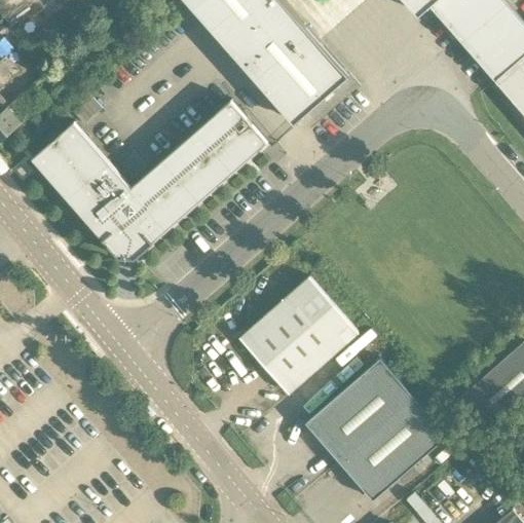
[(0,17),(1,19),(25,0),(0,0),(0,17)]
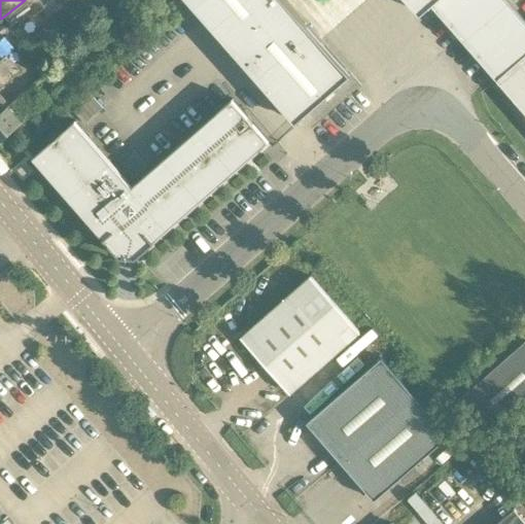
[(33,0),(25,0),(1,19),(13,35),(42,10),(33,0)]
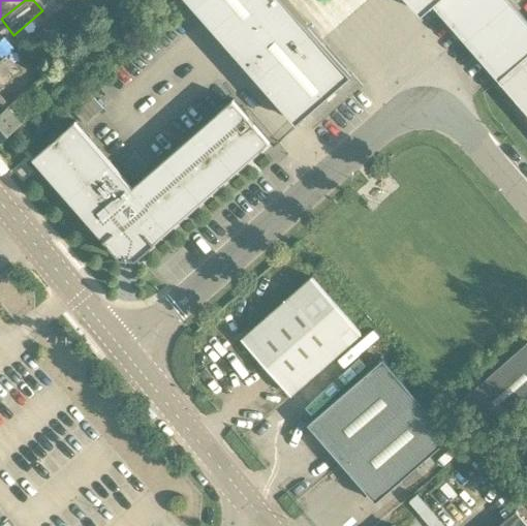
[(184,0),(292,125),(348,76),(281,0),(404,0),(419,16),(435,0),(184,0)]
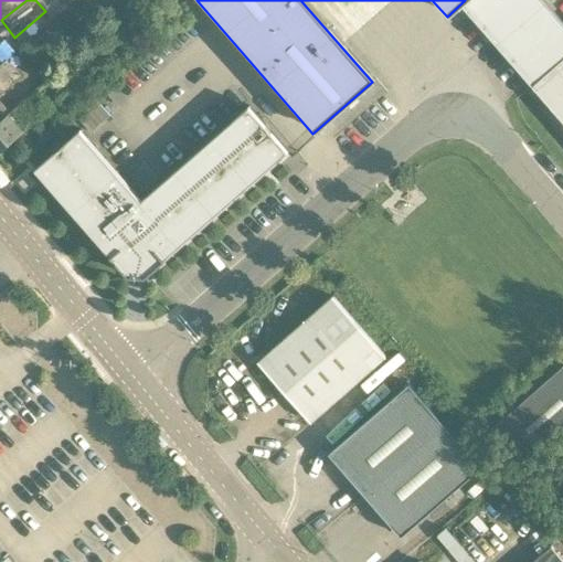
[(562,56),(562,0),(481,0),(545,73),(562,56)]
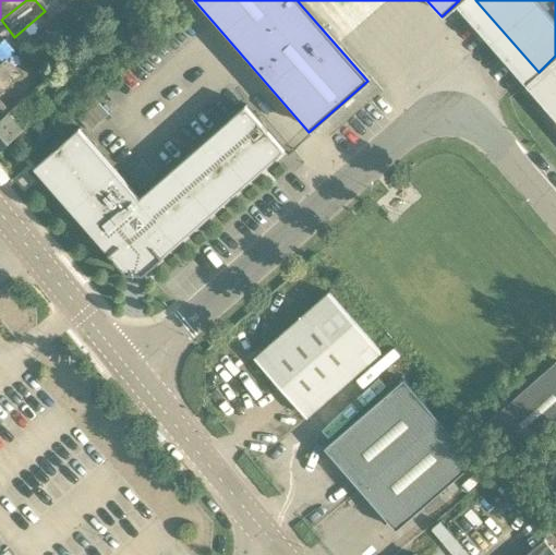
[(555,56),(539,72),(522,86),(555,124),(555,56)]
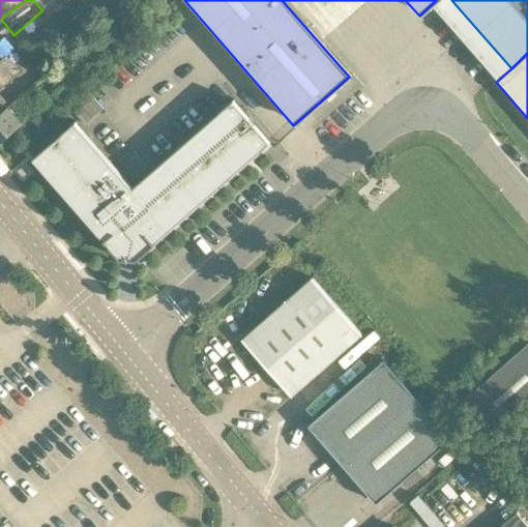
[(0,88),(17,75),(4,59),(0,62),(0,88)]
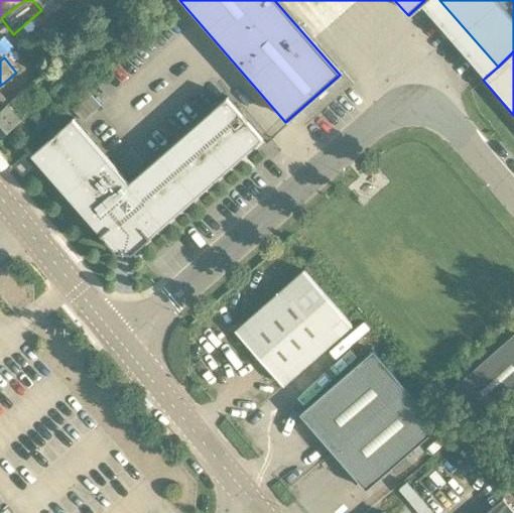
[(0,138),(20,122),(41,102),(29,87),(0,111),(0,138)]
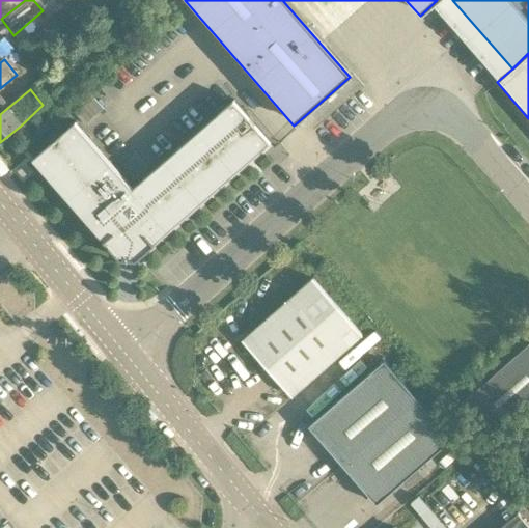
[(99,113),(85,96),(68,112),(82,128),(99,113)]
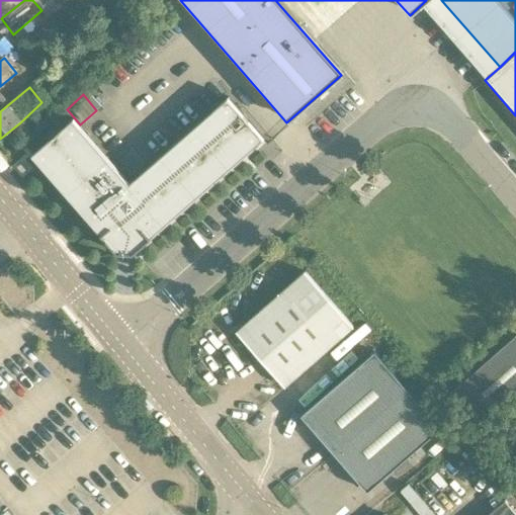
[(29,158),(114,256),(131,257),(262,142),(226,100),(127,186),(71,121),(29,158)]
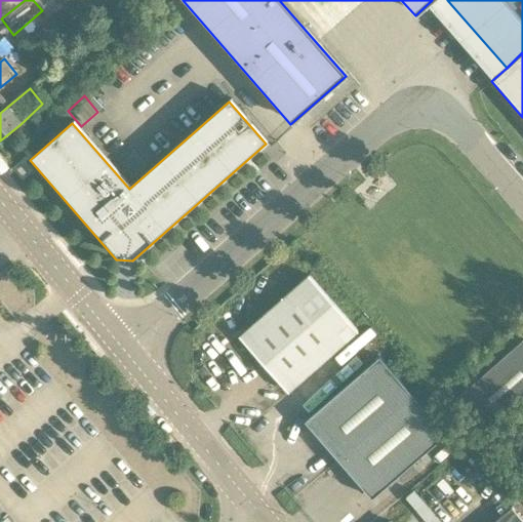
[(286,394),(356,333),(307,278),(238,338),(286,394)]
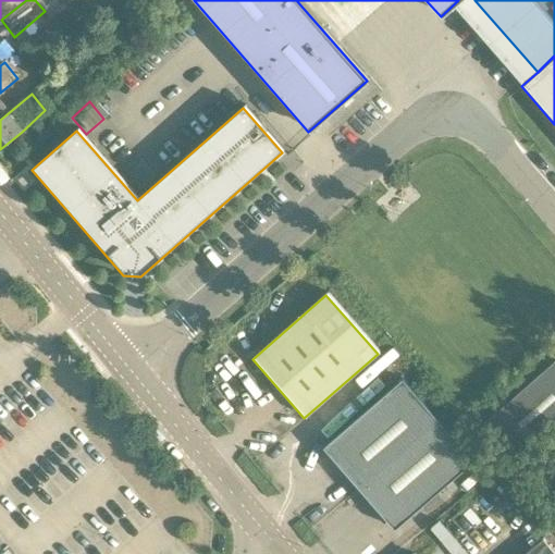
[(554,368),(552,366),(483,422),(512,456),(554,418),(554,433),(553,435),(554,438),(554,368)]
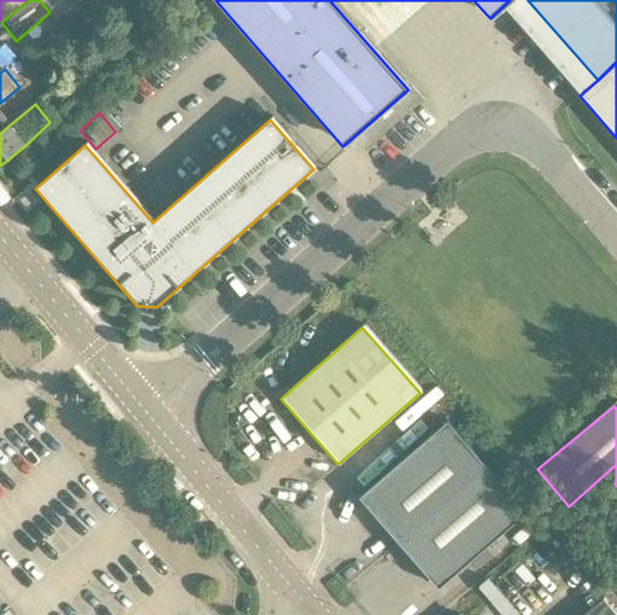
[(397,544),(485,469),(445,423),(357,499),(397,544)]
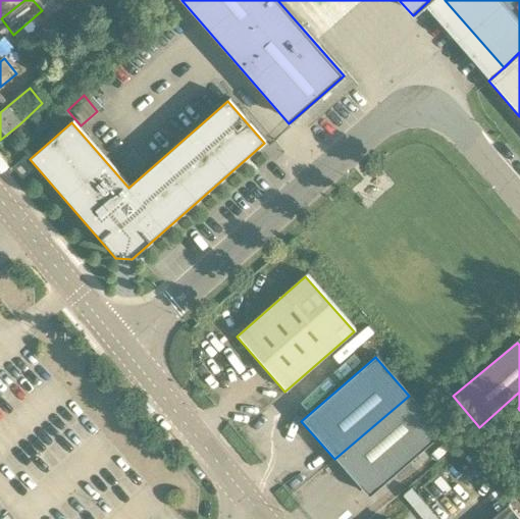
[(409,396),(334,459),(368,498),(443,433),(409,396)]
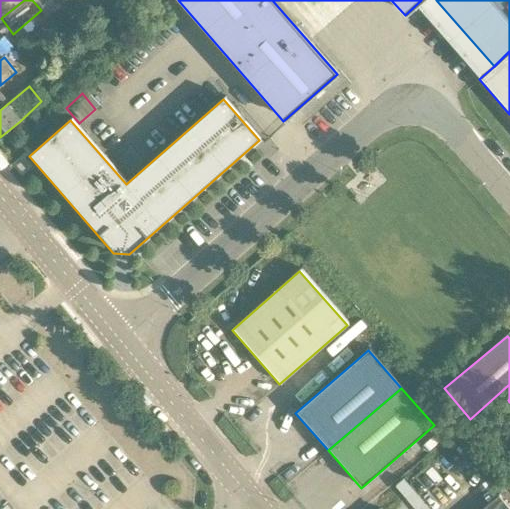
[(424,508),(402,482),(394,488),(411,508),(424,508)]
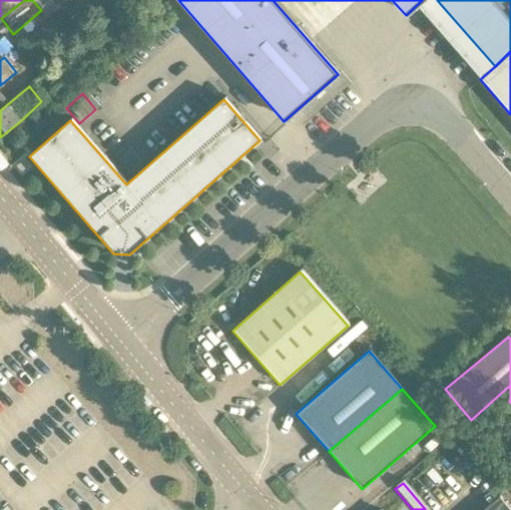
[(508,509),(498,496),(481,509),(508,509)]
